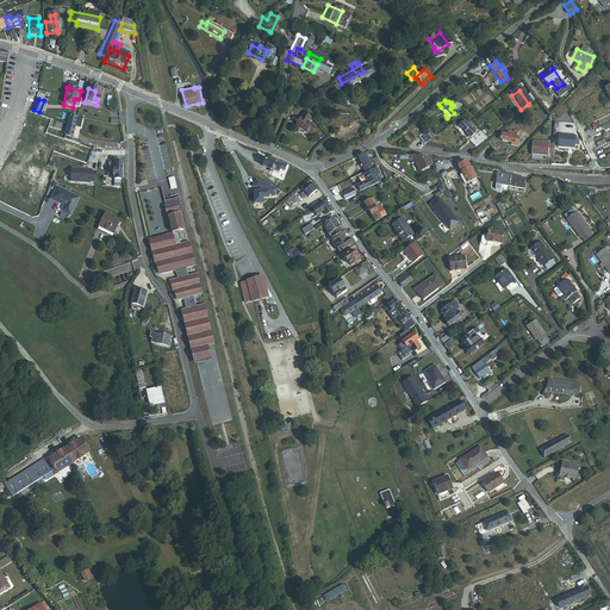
[(552,111),(556,116),(564,109),(559,104),(552,111)]
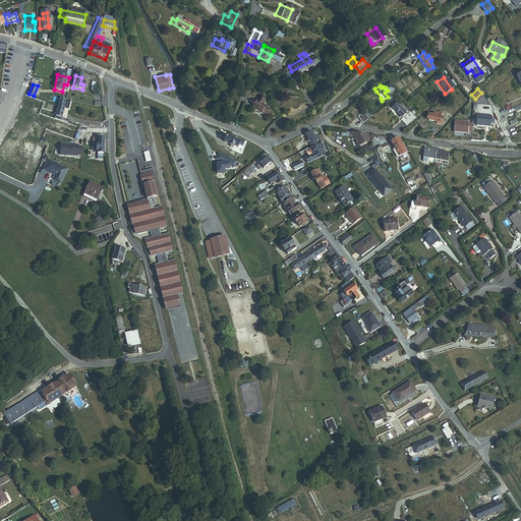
[(80,127),(42,115),(46,103),(24,96),(17,122),(76,140),(80,127)]
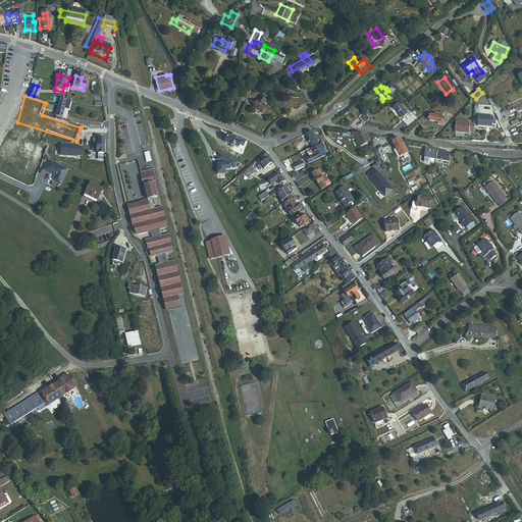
[(244,110),(257,119),(262,112),(249,103),(244,110)]
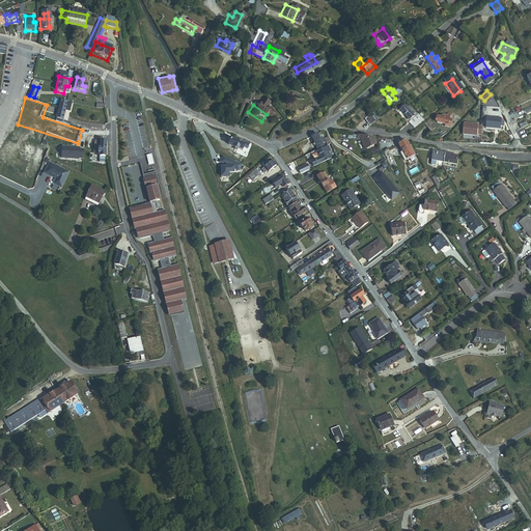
[(406,112),(409,109),(407,106),(404,107),(403,106),(402,107),(400,105),(395,108),(402,118),(408,115),(406,112)]
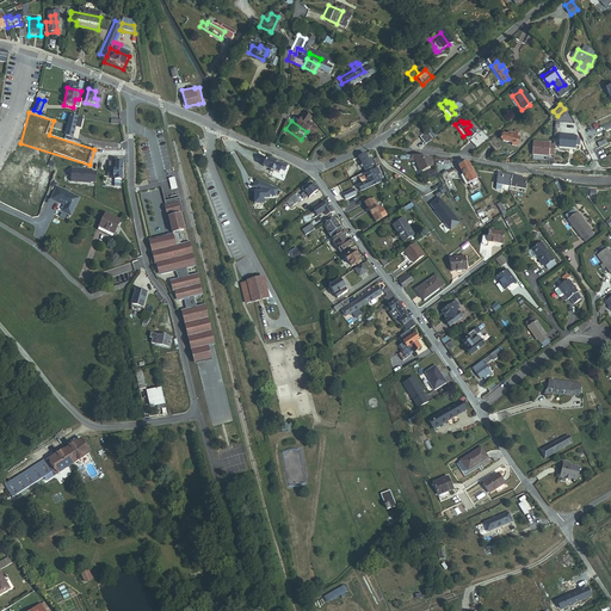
[(66,135),(72,139),(75,124),(68,122),(66,135)]
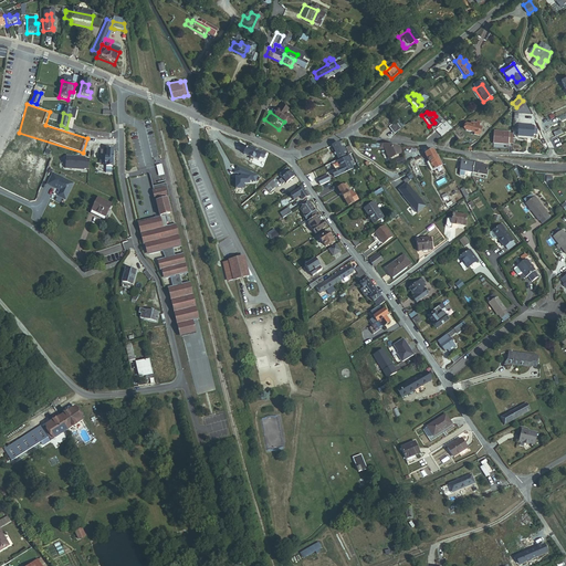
[(388,124),(392,132),(400,126),(395,118),(388,124)]
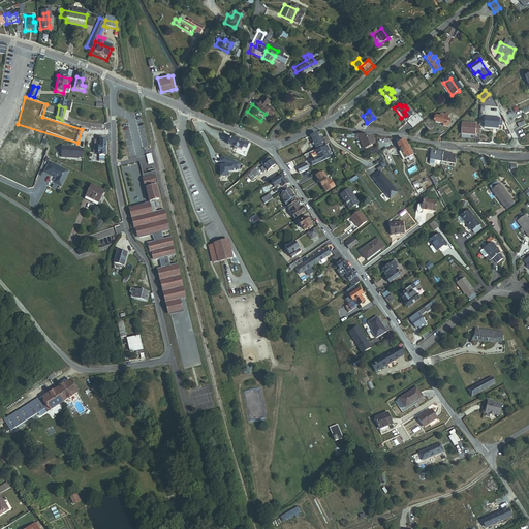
[(436,128),(442,130),(445,121),(442,120),(444,115),(440,114),(440,116),(435,114),(434,117),(432,117),(430,122),(438,125),(436,128)]
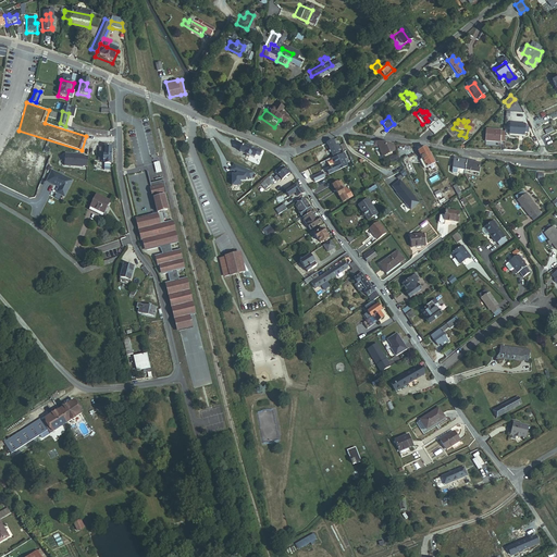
[(440,137),(448,132),(446,126),(437,132),(440,137)]
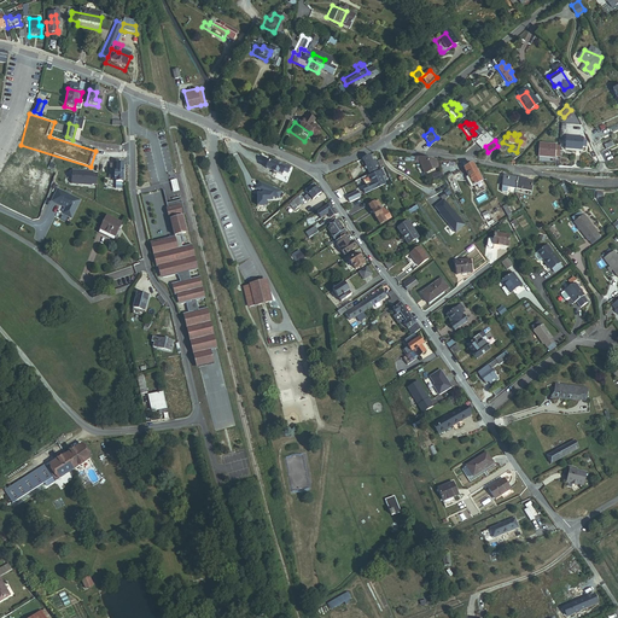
[(560,156),(576,157),(578,145),(561,144),(560,156)]
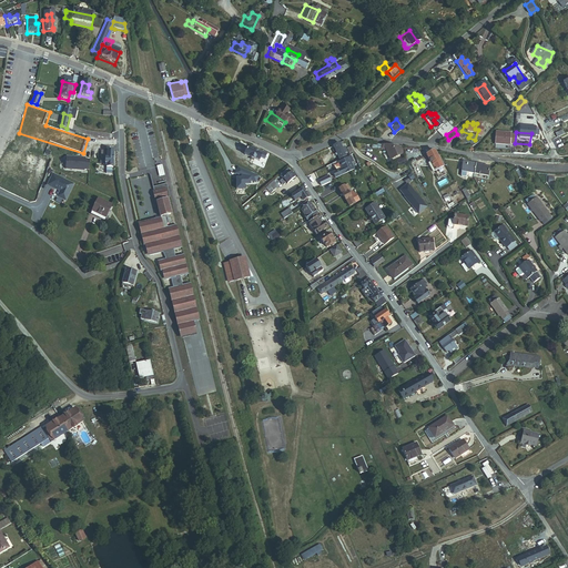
[(488,145),(503,146),(504,145),(504,137),(489,134),(488,145)]
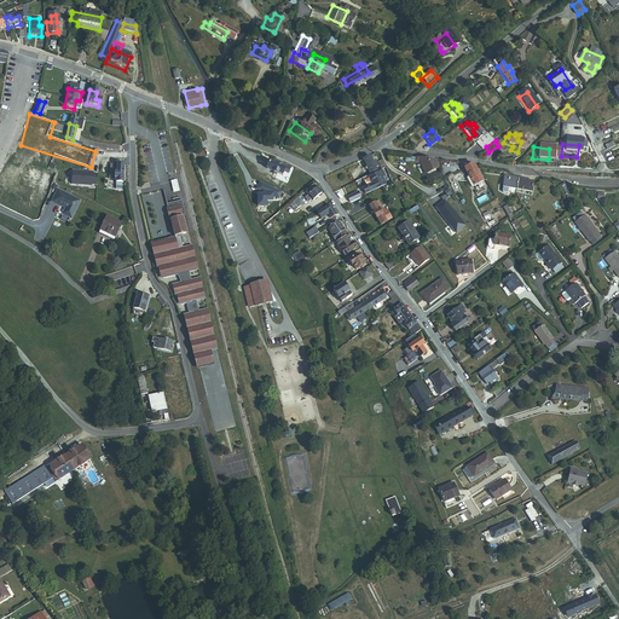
[(41,163),(48,167),(53,156),(46,152),(41,163)]
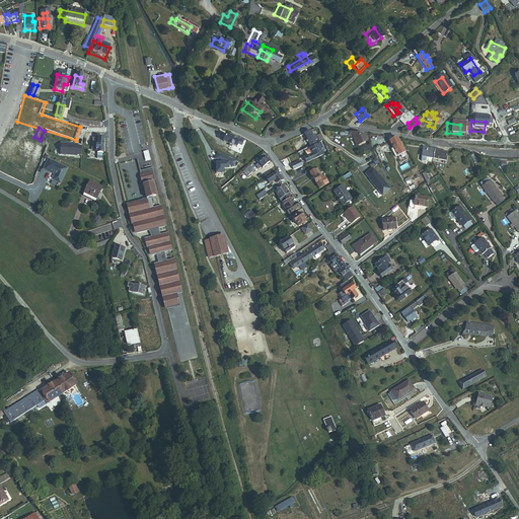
[(345,134),(349,134),(353,144),(365,138),(362,132),(345,130),(345,134)]
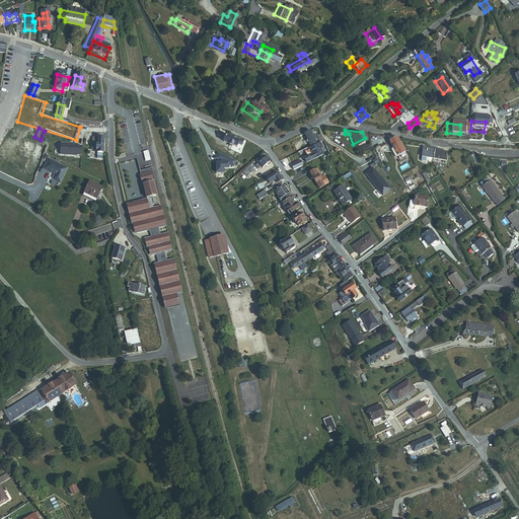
[(310,146),(316,143),(318,142),(315,137),(313,138),(309,131),(304,133),(310,146)]
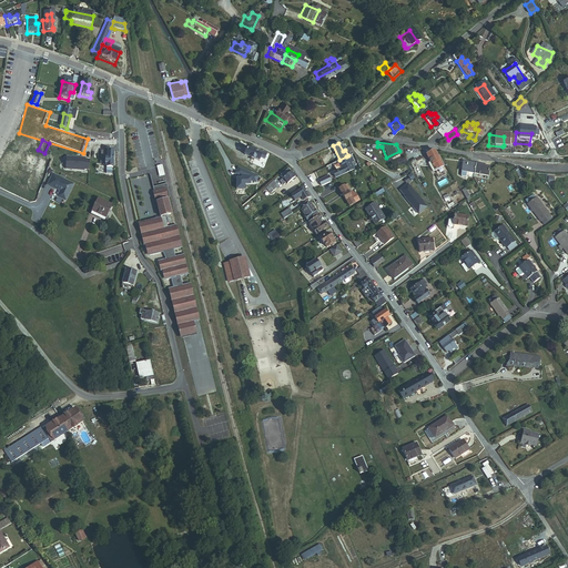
[(32,159),(36,160),(38,153),(10,145),(8,154),(31,161),(32,159)]
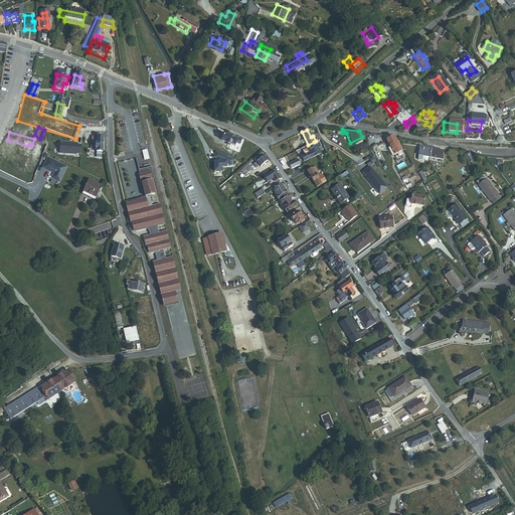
[(105,155),(105,135),(91,135),(91,151),(96,151),(95,159),(101,160),(101,155),(105,155)]
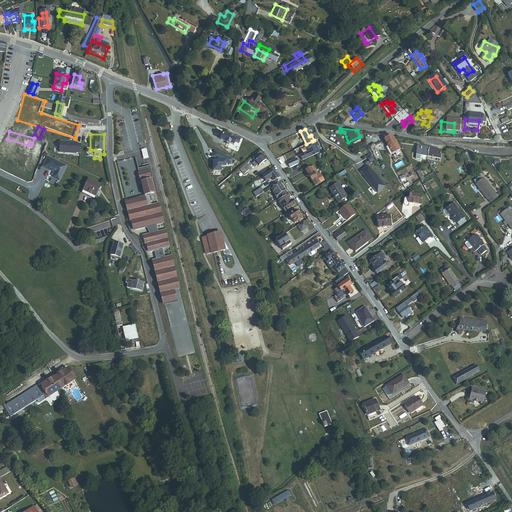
[(234,144),(238,145),(240,140),(224,134),(223,136),(227,138),(228,137),(233,139),(233,140),(235,141),(234,144)]
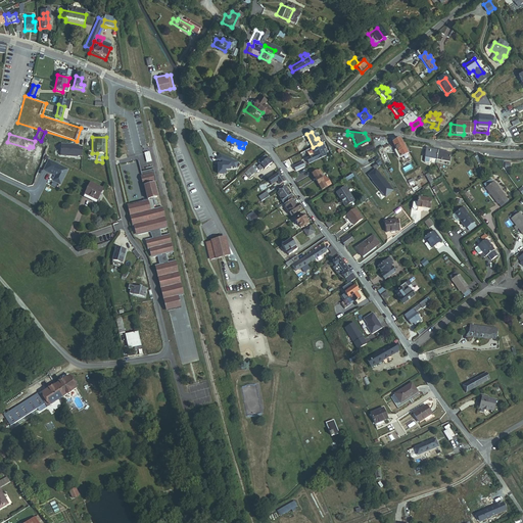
[(238,150),(239,147),(240,144),(238,143),(238,142),(233,140),(232,141),(228,139),(226,138),(224,144),(238,150)]
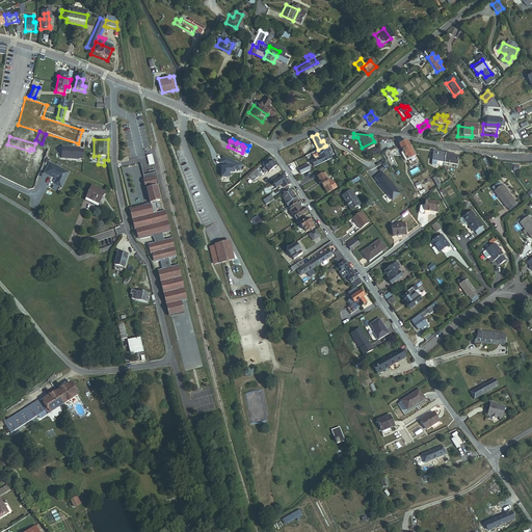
[(404,159),(409,157),(405,150),(408,148),(407,144),(403,147),(401,140),(396,143),(400,153),(403,159),(404,159)]
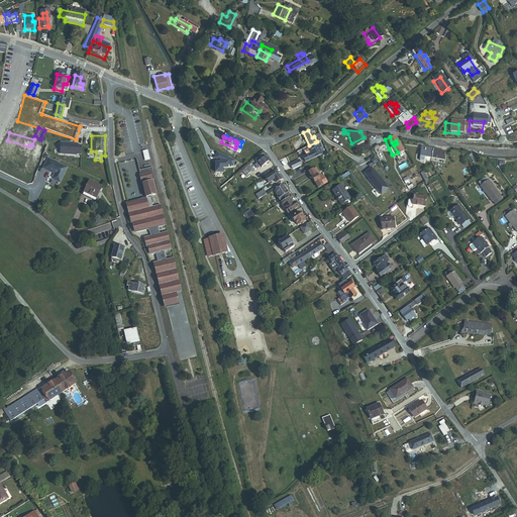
[(82,144),(78,144),(78,143),(61,141),(60,154),(77,156),(77,153),(81,154),(82,144)]
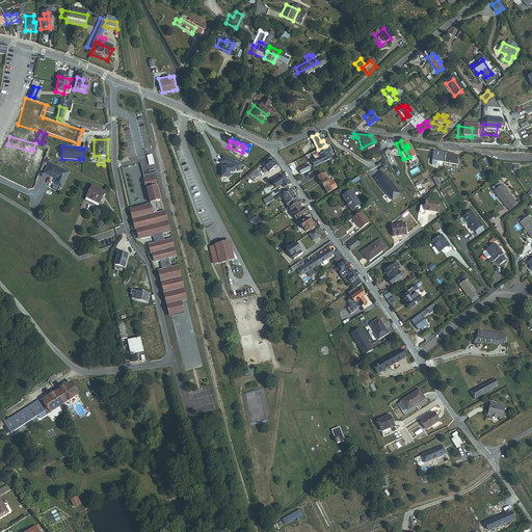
[(318,150),(322,158),(312,163),(315,168),(325,163),(331,160),(324,147),(318,150)]
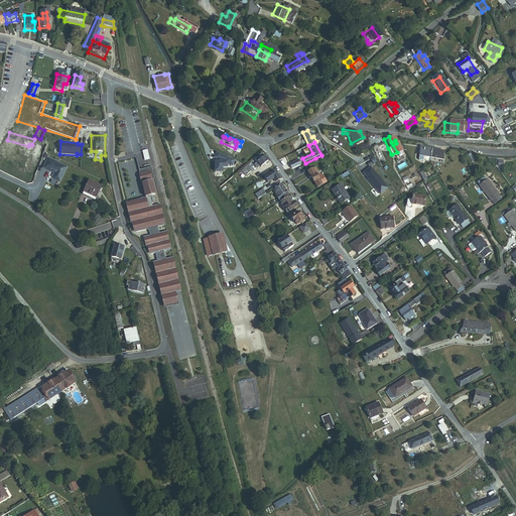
[(362,151),(369,147),(367,143),(360,146),(362,151)]
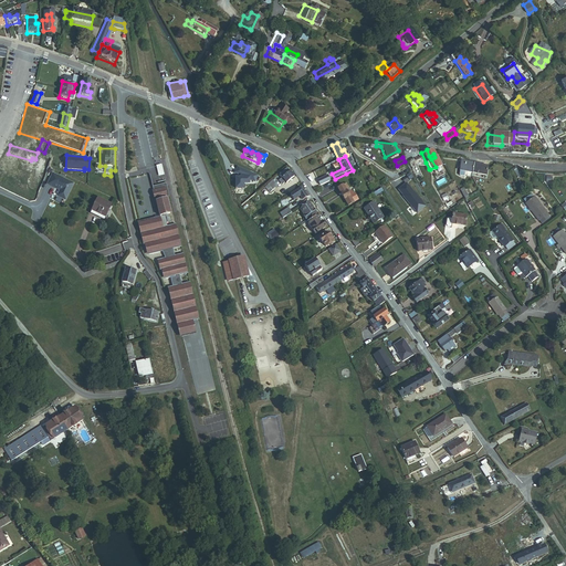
[(364,165),(359,168),(365,177),(370,174),(364,165)]
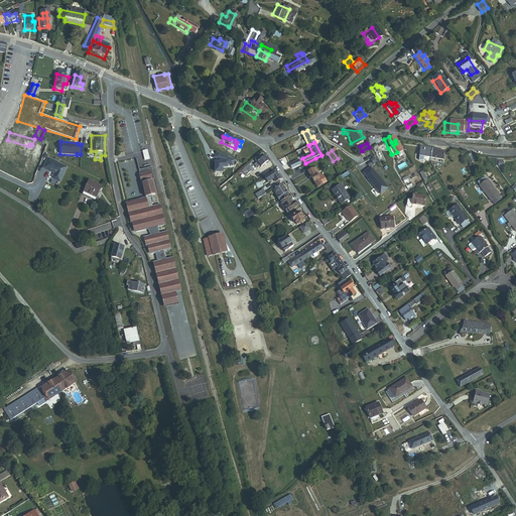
[(431,152),(420,150),(419,159),(423,160),(429,161),(431,152)]
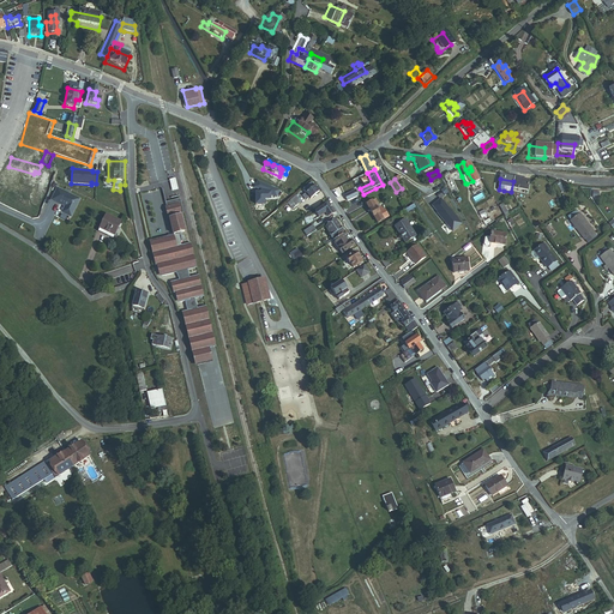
[(280,191),(258,181),(256,188),(262,190),(262,193),(256,193),(256,205),(265,205),(265,199),(270,199),(270,193),(272,193),(272,196),(277,196),(280,191)]
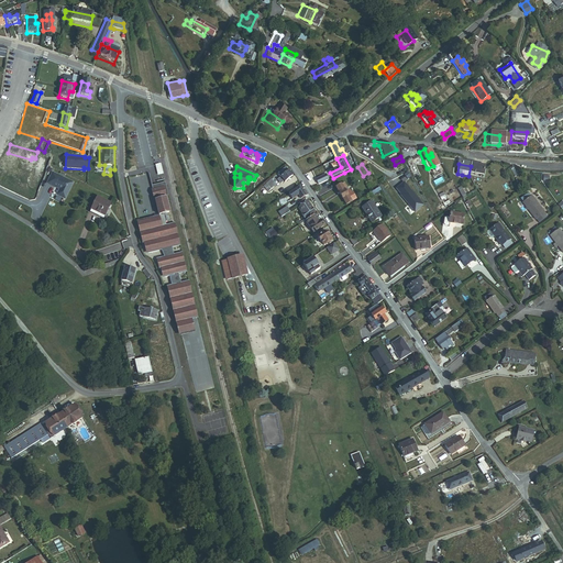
[(468,176),(482,178),(484,168),(471,166),(468,176)]
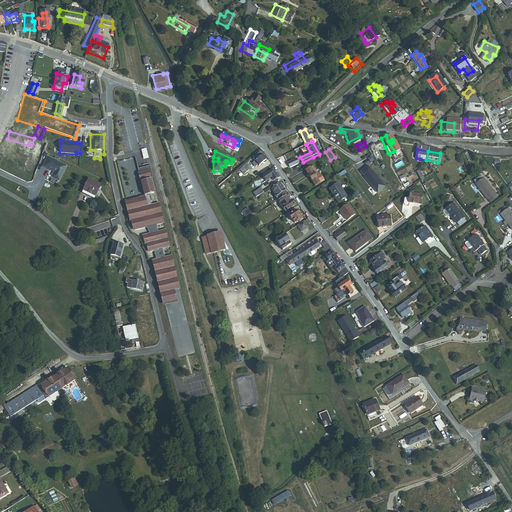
[(251,160),(254,163),(261,158),(258,154),(251,160)]
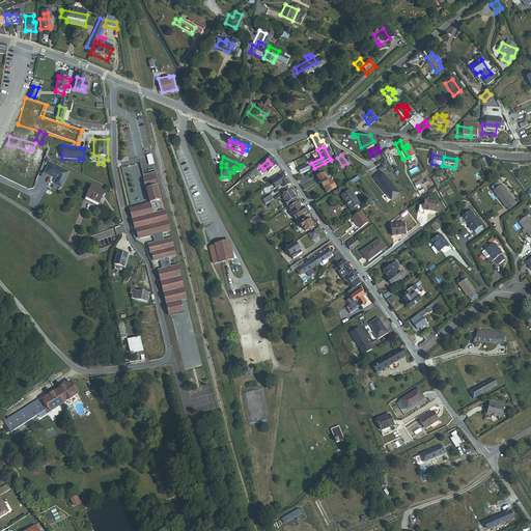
[(61,188),(64,183),(70,171),(50,162),(44,173),(55,178),(53,184),(61,188)]
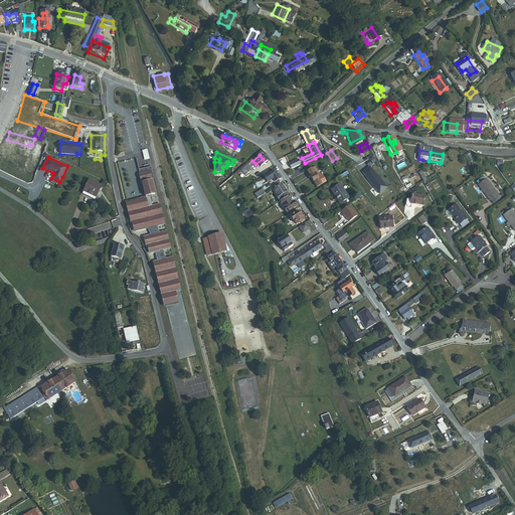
[(258,168),(259,169),(267,163),(263,159),(255,164),(251,167),(253,168),(254,167),(255,170),(258,168)]
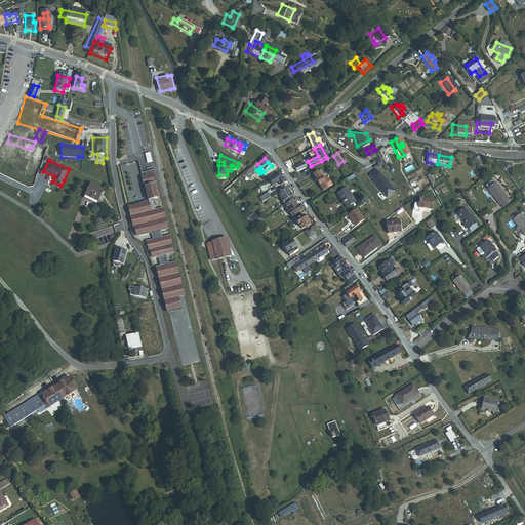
[(294,166),(296,171),(307,167),(304,162),(294,166)]
